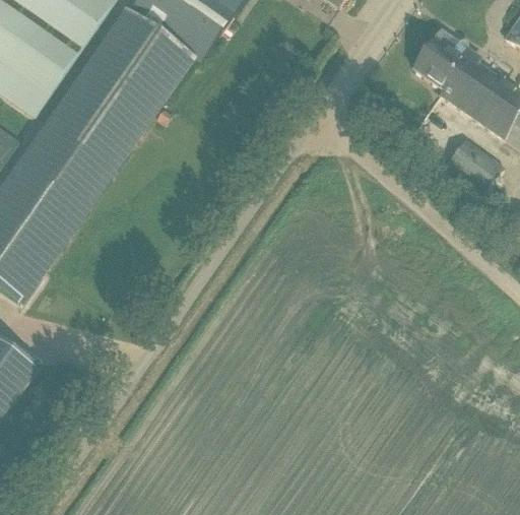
[(0,0),(0,99),(33,122),(117,0),(0,0)]
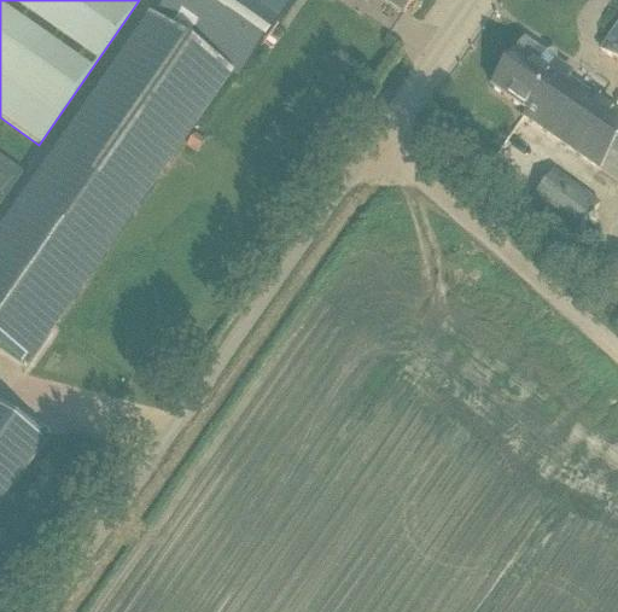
[(134,207),(229,68),(239,74),(260,45),(278,18),(251,0),(164,0),(155,15),(149,11),(52,150),(0,225),(0,347),(24,363),(134,207)]
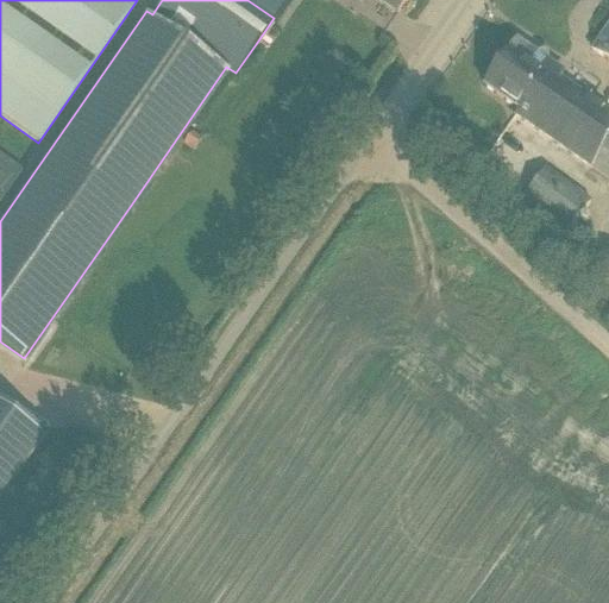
[(608,20),(592,45),(608,56),(608,20)]
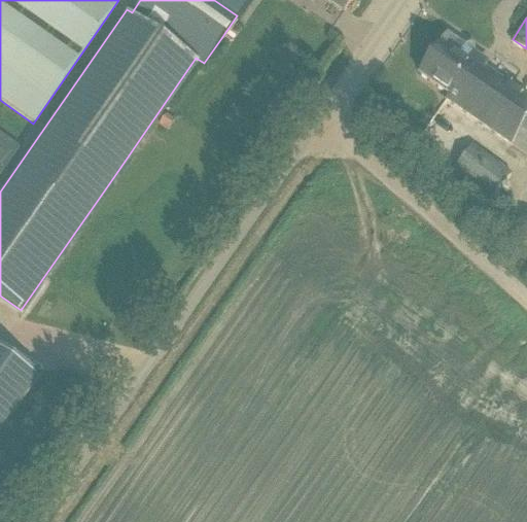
[(464,42),(447,31),(418,72),(448,92),(445,96),(526,152),(526,94),(484,64),(486,62),(485,58),(473,49),(475,46),(473,43),(472,41),(469,40),(466,41),(464,42)]
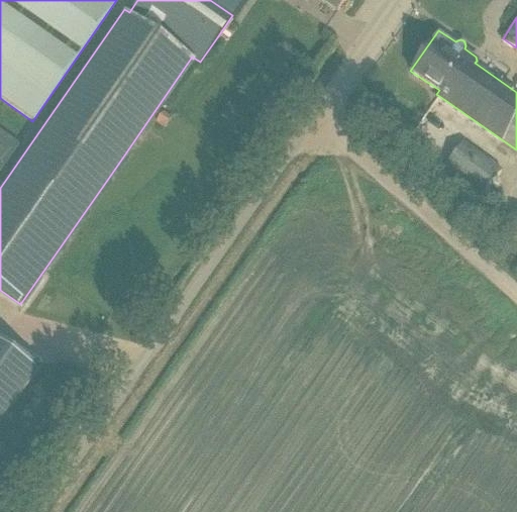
[(0,126),(0,167),(19,140),(0,126)]
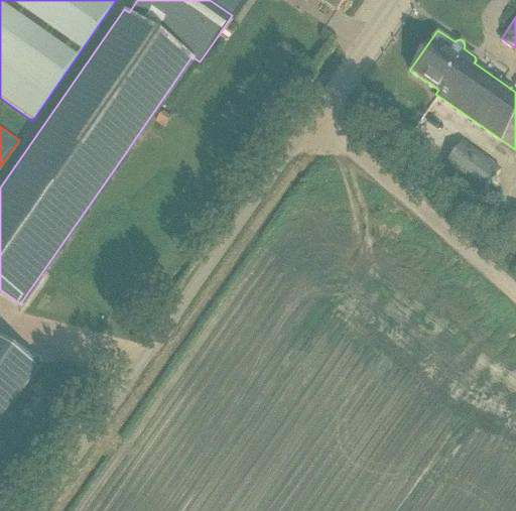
[(442,163),(460,175),(482,192),(500,167),(461,139),(442,163)]
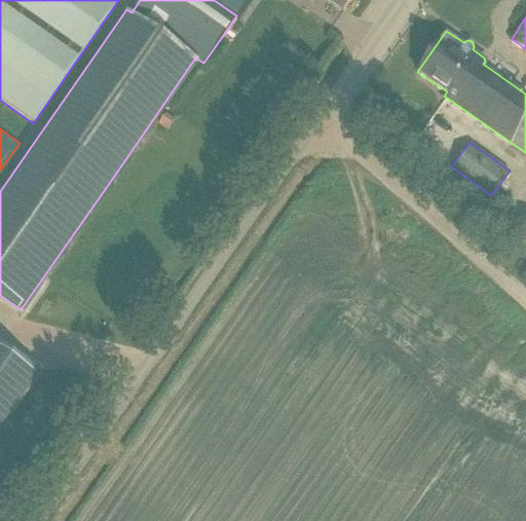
[(0,426),(39,371),(0,343),(0,426)]
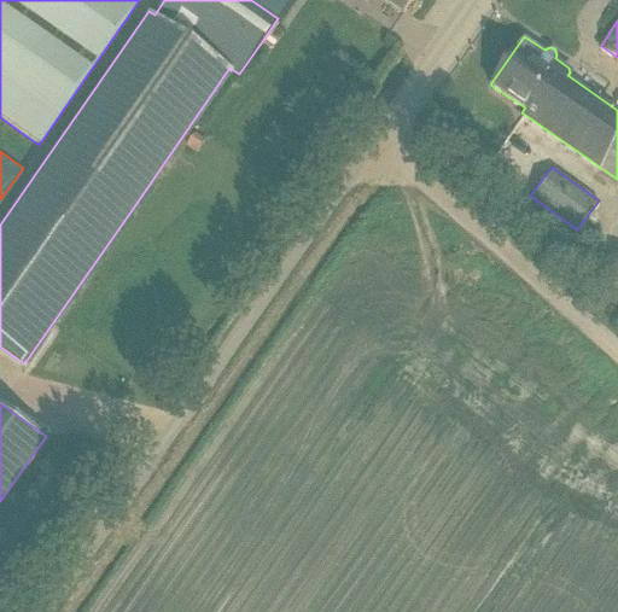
All buildings are outlined.
